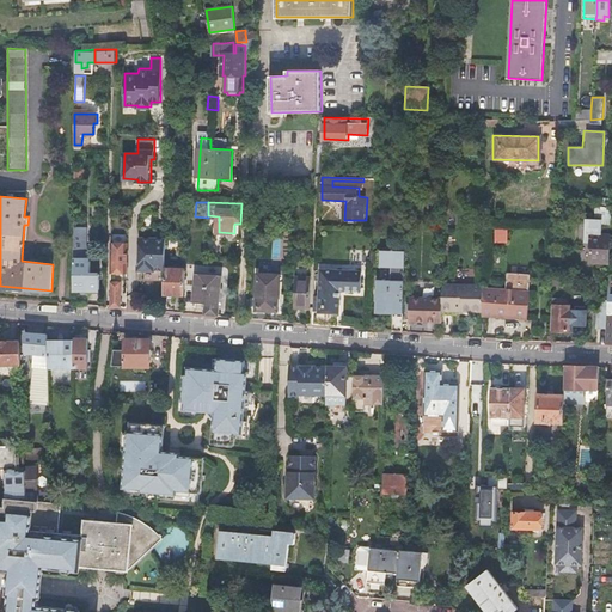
[(600,224),(611,224),(611,204),(601,204),(600,224)]
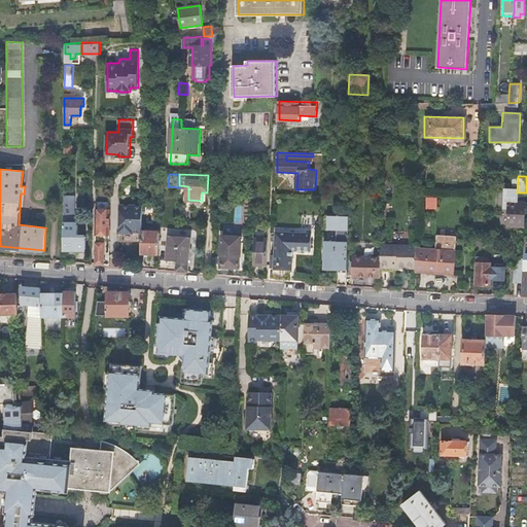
[(435,196),(427,196),(428,206),(436,206),(435,196)]
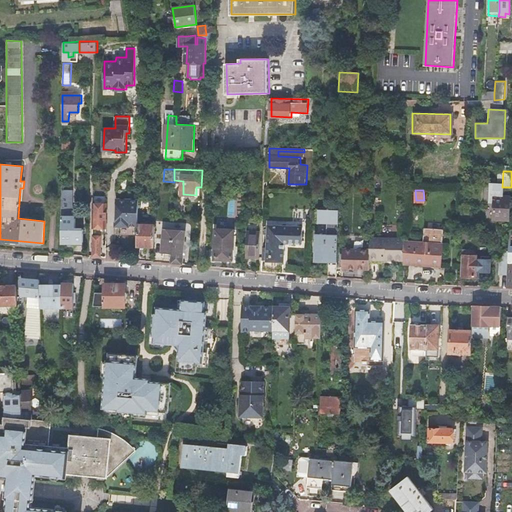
[(61,191),(61,240),(74,240),(74,244),(83,244),(83,228),(75,227),(75,218),(71,218),(72,191),(64,191),(61,191)]
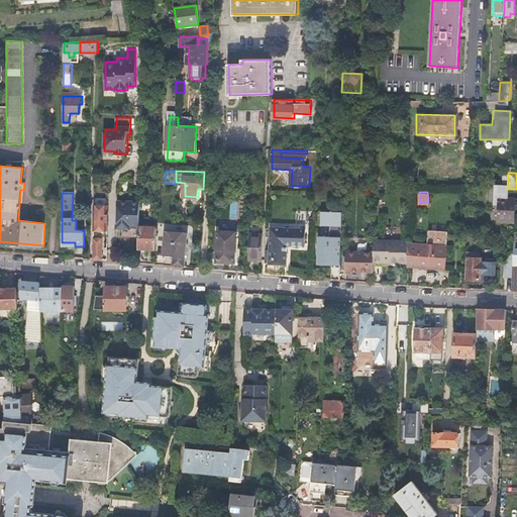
[(498,221),(515,222),(516,198),(499,197),(498,221)]
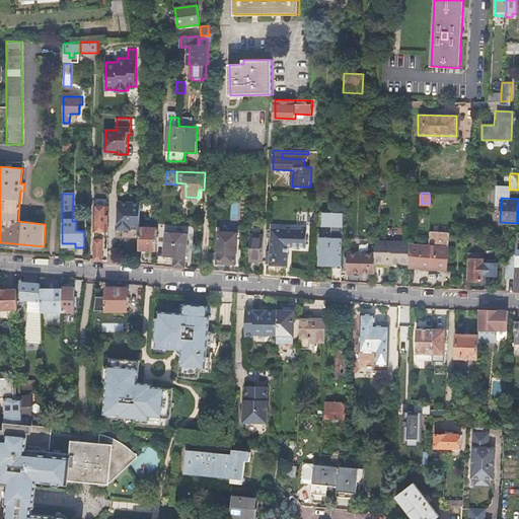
[(140,227),(141,204),(118,203),(118,214),(118,219),(117,230),(131,231),(131,229),(140,230),(140,227)]
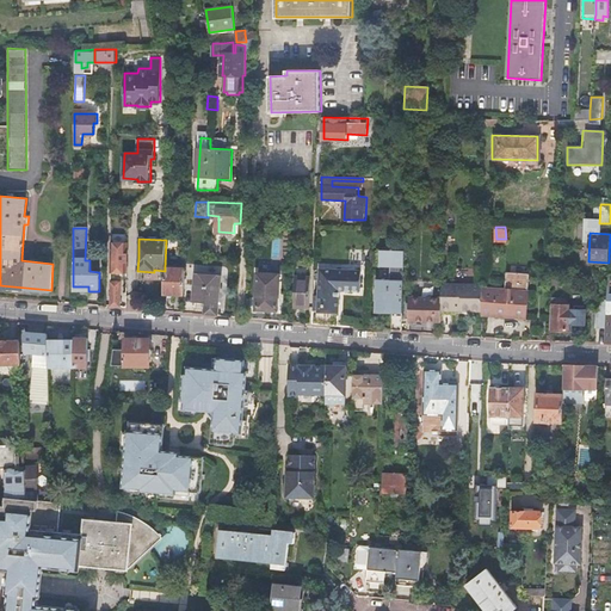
[(111,242),(110,271),(127,272),(128,242),(111,242)]
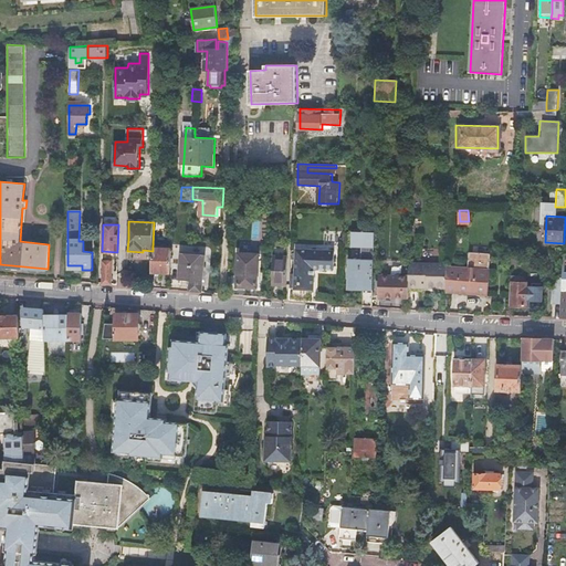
[(373,307),(374,232),(365,232),(365,231),(364,230),(363,229),(362,229),(362,230),(360,230),(360,231),(352,231),(350,247),(362,247),(362,260),(349,259),(349,289),(364,290),(364,306),(373,307)]
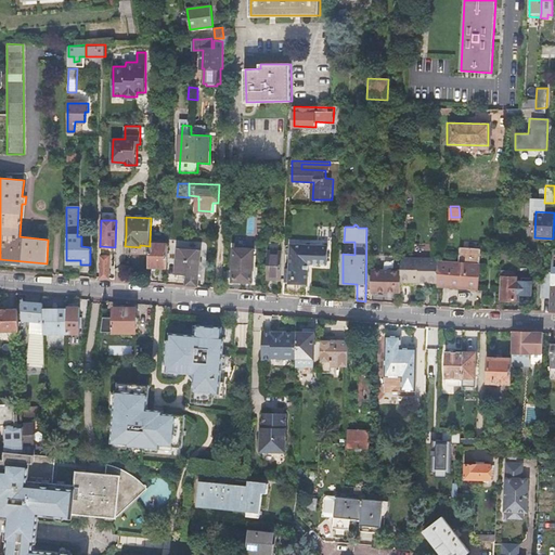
[(150,246),(149,266),(167,268),(168,243),(150,243),(150,246)]
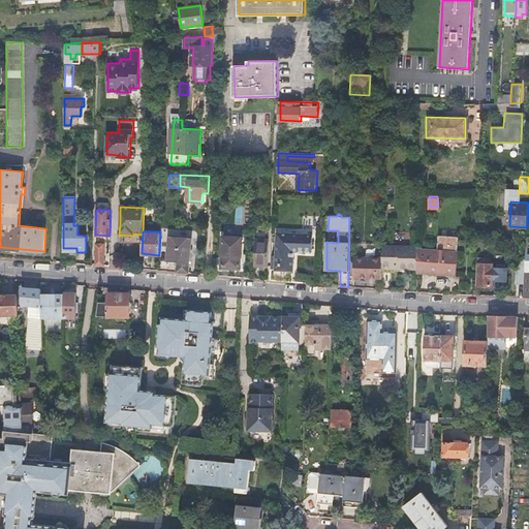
[(277,234),(275,281),(292,283),(293,252),(312,252),(313,236),(277,234)]
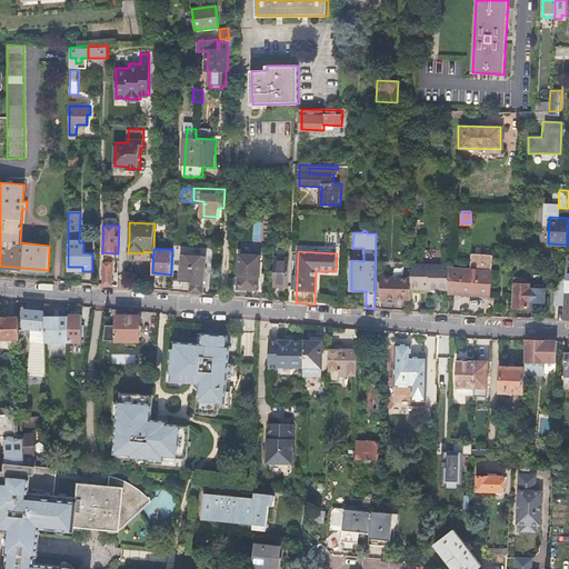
[(240,255),(239,288),(259,289),(260,255),(240,255)]
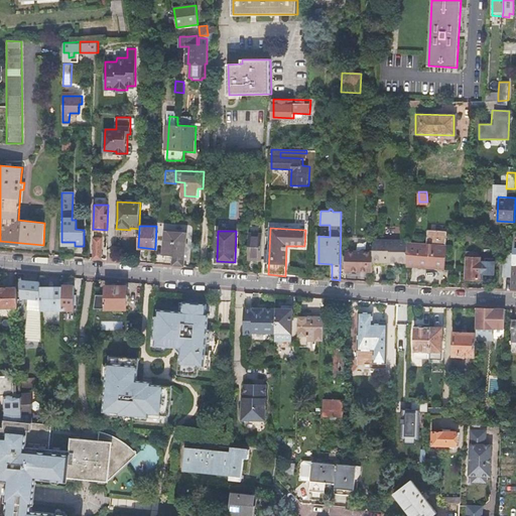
[(425,245),(406,244),(406,263),(406,266),(428,267),(428,263),(444,264),(446,232),(426,231),(425,245)]
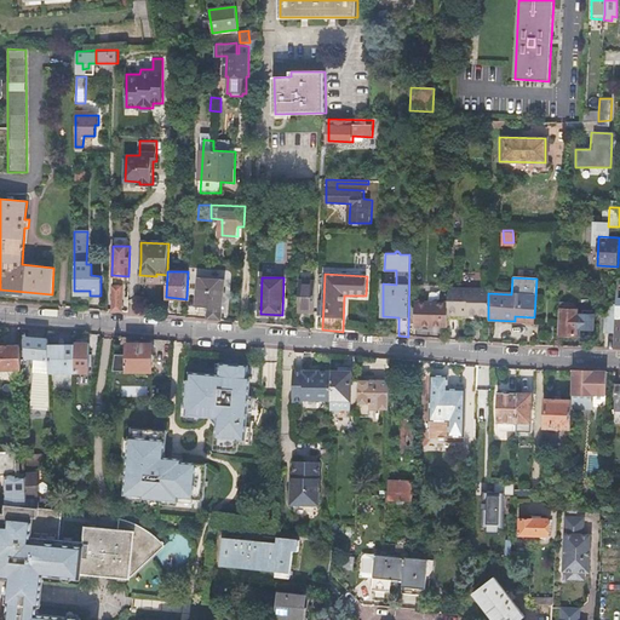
[(208,306),(208,320),(220,321),(224,281),(208,280),(199,279),(197,288),(196,306),(208,306)]
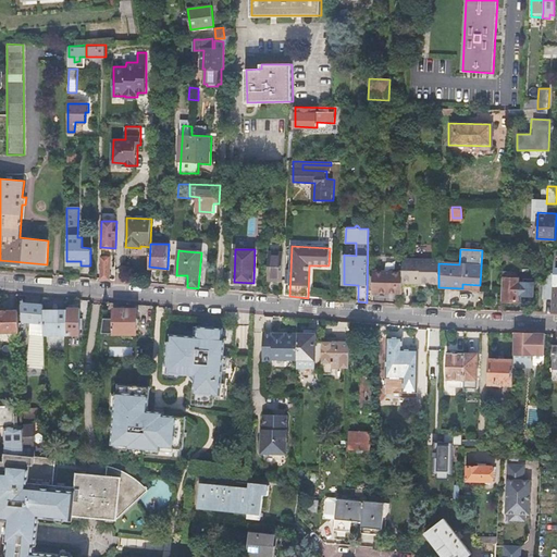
[(268,280),(283,281),(284,251),(269,250),(268,280)]
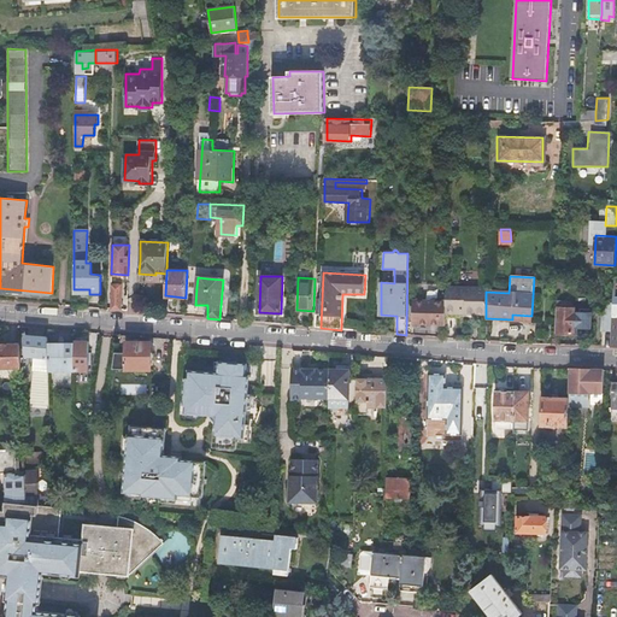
[(122,283),(111,283),(111,310),(121,311),(122,283)]
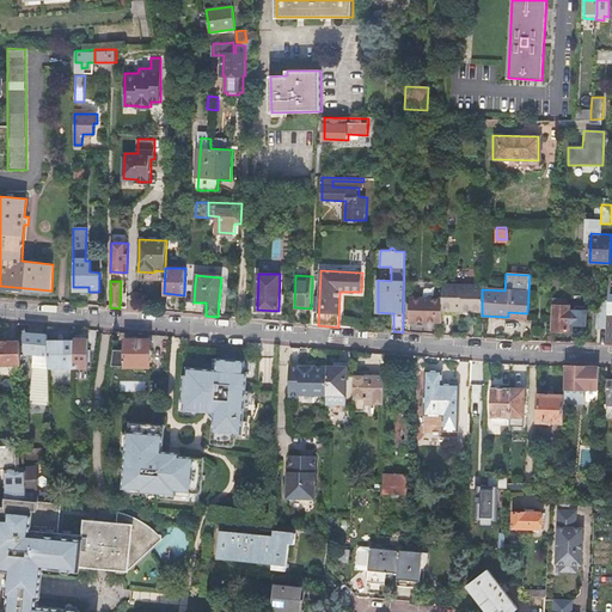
[(482,282),(442,285),(442,299),(442,313),(461,311),(463,313),(482,312),(482,289),(482,282)]
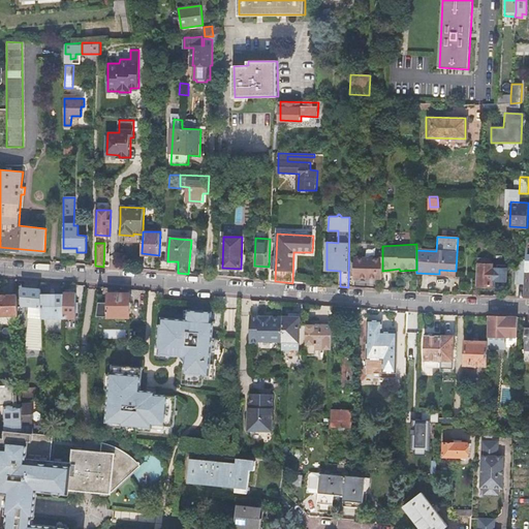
[(382,271),(382,258),(355,257),(355,261),(352,261),(352,270),(355,270),(355,277),(382,278),(382,275),(382,271)]
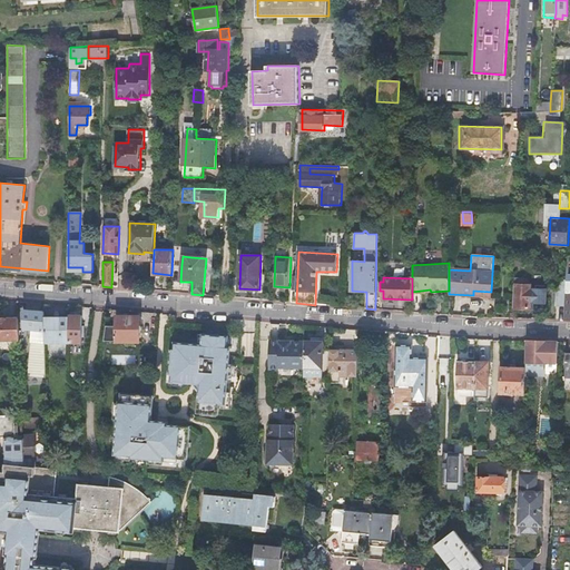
[(514,284),(513,307),(529,307),(530,302),(534,303),(537,301),(537,291),(536,288),(531,288),(531,285),(526,279),(514,279),(514,284)]
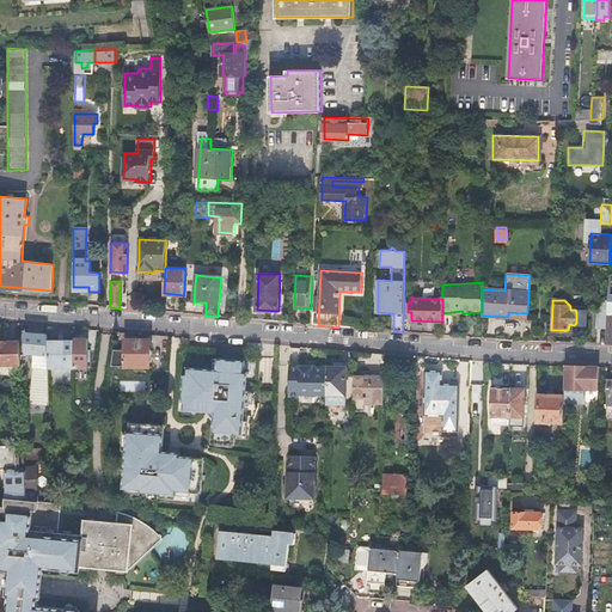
[(49,369),(49,367),(49,366),(49,338),(49,334),(26,334),(28,354),(30,354),(35,354),(34,362),(34,367),(49,369)]
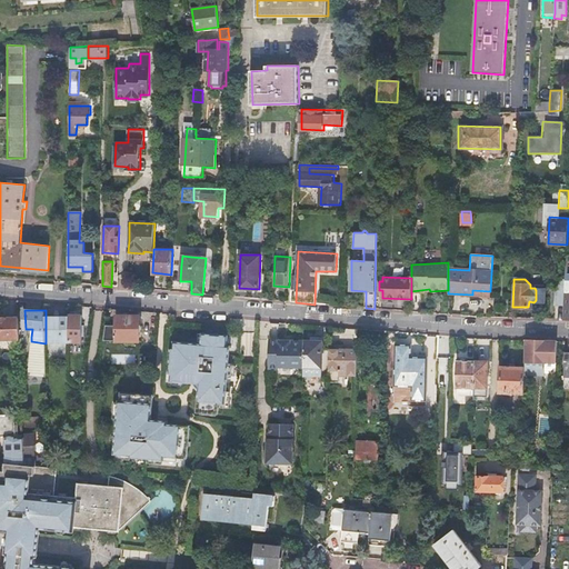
[(46,315),(46,340),(69,342),(69,317),(46,315)]
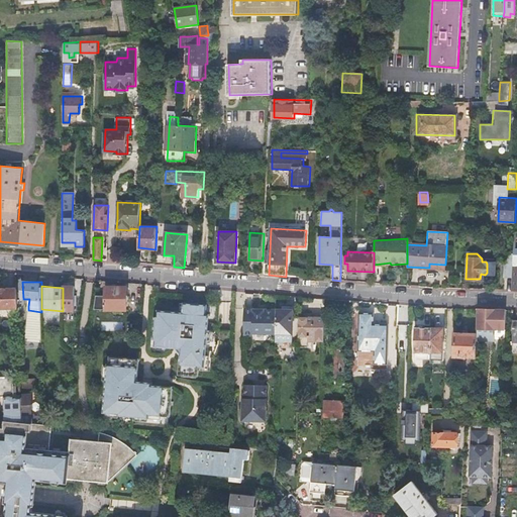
[(74,310),(74,287),(63,287),(63,288),(63,311),(74,310)]
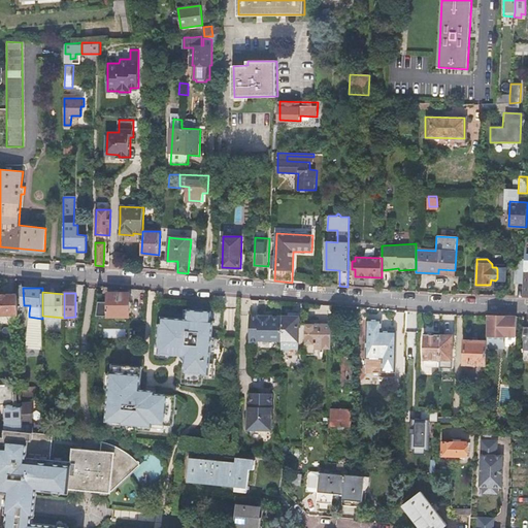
[(102,302),(102,317),(129,317),(129,294),(109,293),(108,302),(102,302)]
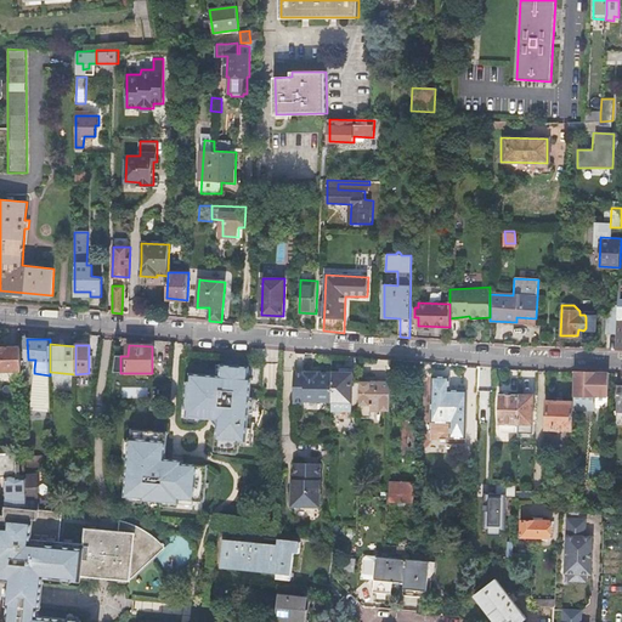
[(0,367),(0,371),(22,369),(21,349),(0,349),(0,367)]
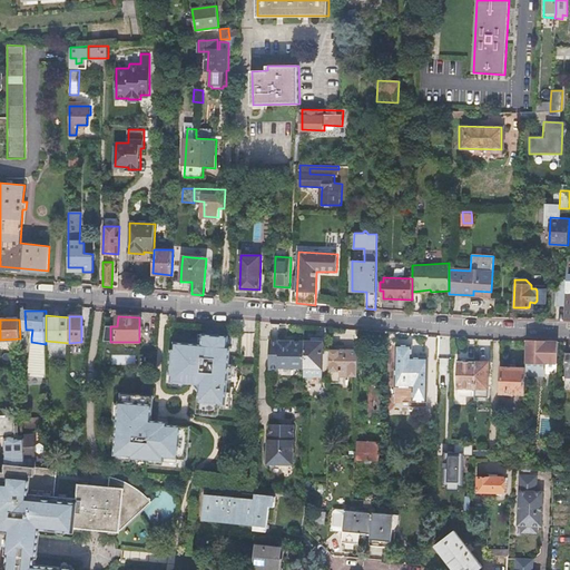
[(168,374),(172,375),(170,383),(195,385),(199,390),(197,414),(218,415),(219,404),(226,405),(228,379),(232,379),(233,365),(229,365),(231,347),(227,347),(228,336),(203,334),(202,345),(174,343),(173,351),(170,351),(168,374)]
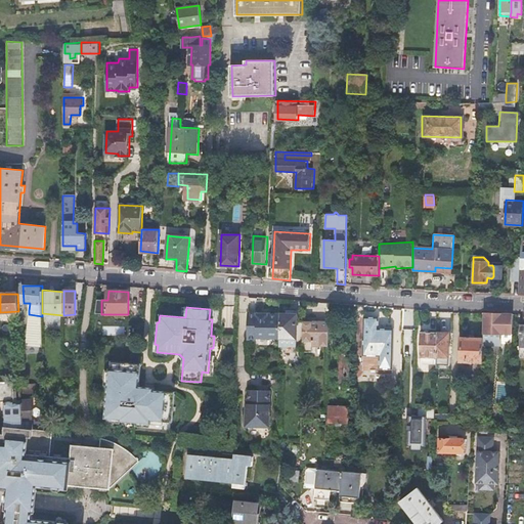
[(279,326),(280,314),(267,314),(267,315),(261,315),(261,313),(257,313),(257,312),(248,312),(247,339),(256,339),(257,338),(279,339),(279,326)]
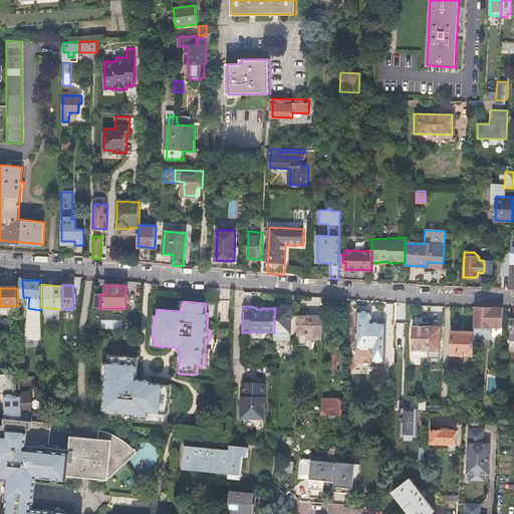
[(41,310),(28,308),(25,339),(42,340),(41,310)]
